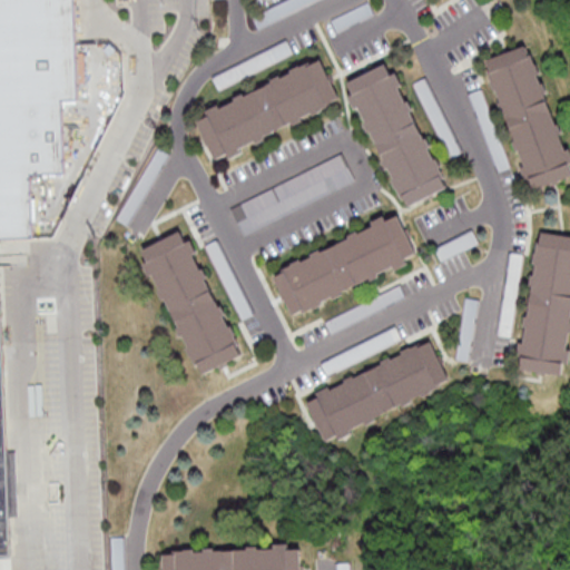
[(0,0),(0,238),(1,238),(33,237),(31,175),(62,174),(60,99),(80,99),(76,0),(0,0)]
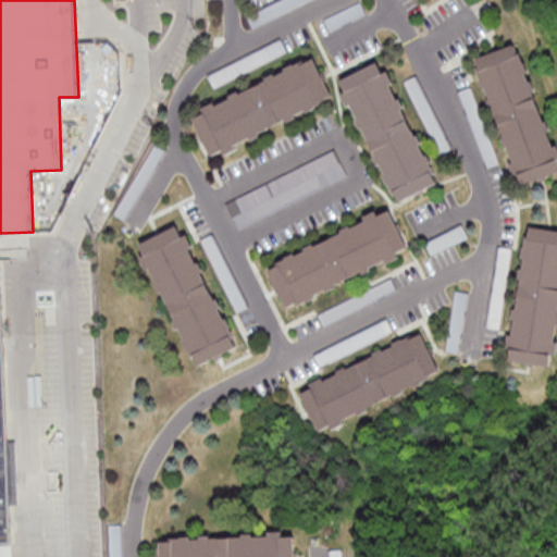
[(254,29),(313,0),(281,0),(247,16),(254,29)]
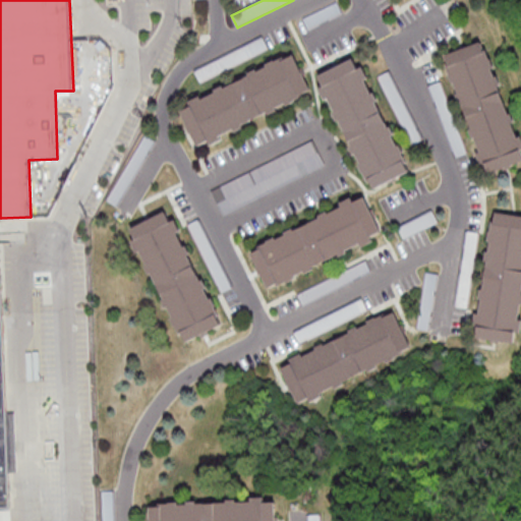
[(309,31),(343,13),(338,1),(303,18),(309,31)]
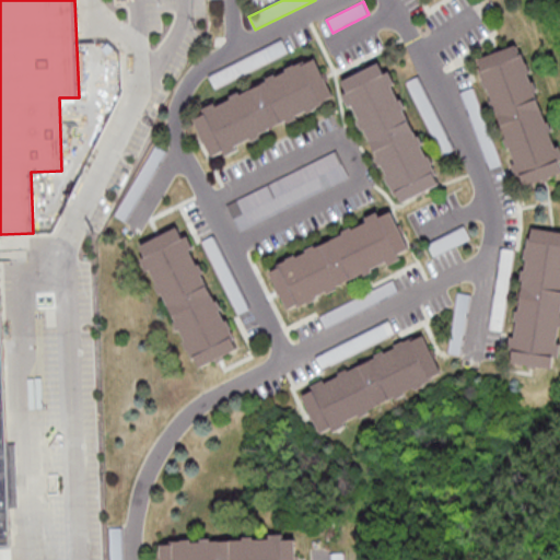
[(217,90),(289,53),(282,39),(210,77),(217,90)]
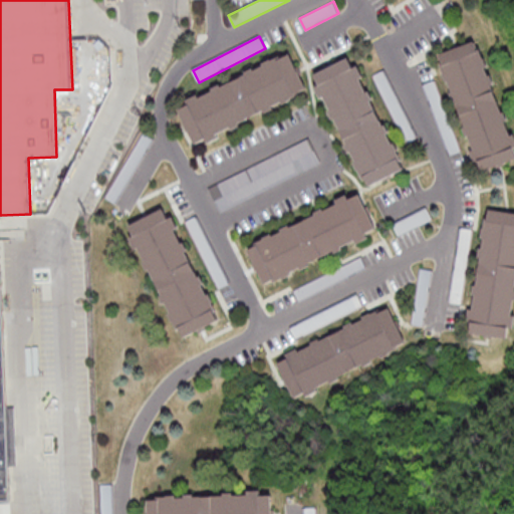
[(481,49),(485,60),(486,60),(489,68),(487,69),(490,79),(493,78),(496,87),(493,88),(503,114),(505,113),(508,122),(506,123),(511,138),(513,137),(513,162),(482,174),(478,163),(473,165),(469,153),(473,152),(467,137),(465,138),(462,129),(464,127),(454,100),(452,101),(449,93),(451,92),(448,82),(446,83),(443,74),(444,74),(440,65),(443,64),(440,55),(475,42),(478,50),(481,49)]
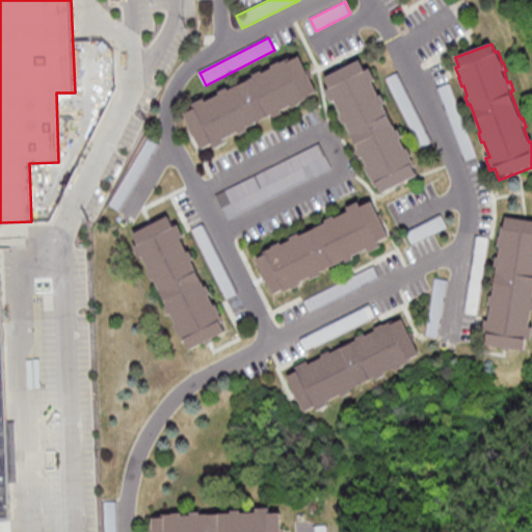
[(312,98),(301,103),(302,104),(294,108),(293,106),(283,111),(284,113),(275,117),(274,115),(248,129),(249,131),(241,135),(240,133),(225,140),(228,143),(216,150),(213,144),(203,151),(185,115),(195,110),(192,105),(204,99),(206,103),(220,95),(219,94),(229,88),(230,90),(256,77),(255,75),(263,71),(264,73),(273,68),(272,65),(281,61),(282,62),(290,58),(292,60),(300,56),(318,90),(311,95),(312,98)]
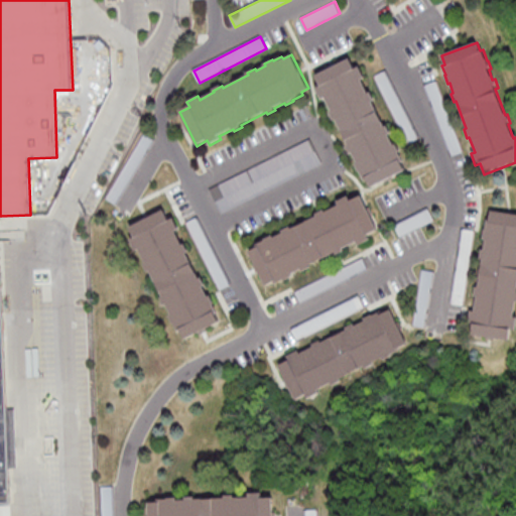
[(365,181),(360,171),(359,172),(355,164),(357,163),(352,153),(350,154),(346,146),(348,145),(336,119),(334,120),(330,112),(332,111),(326,98),(321,99),(316,88),(320,86),(315,75),(350,58),(355,69),(360,67),(366,78),(362,79),(369,94),(371,93),(375,102),(373,103),(386,128),(388,127),(392,135),(390,136),(394,145),(396,144),(400,152),(399,153),(404,162),(401,163),(405,171),(371,188),(367,180),(365,181)]
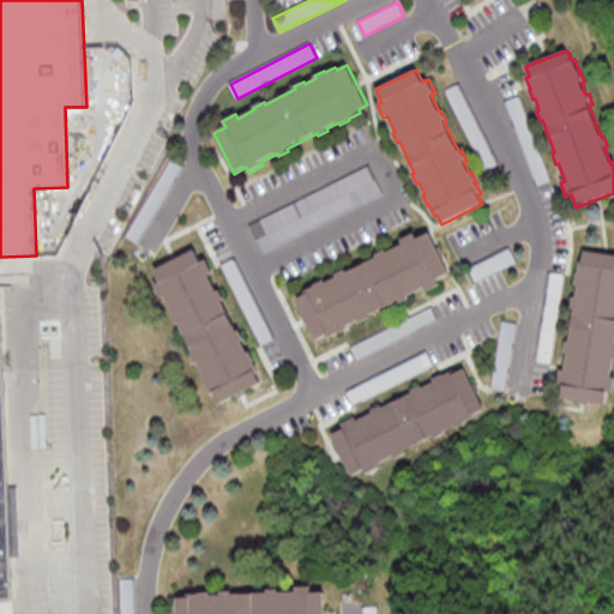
[(486,172),(500,164),(461,84),(446,91),(486,172)]
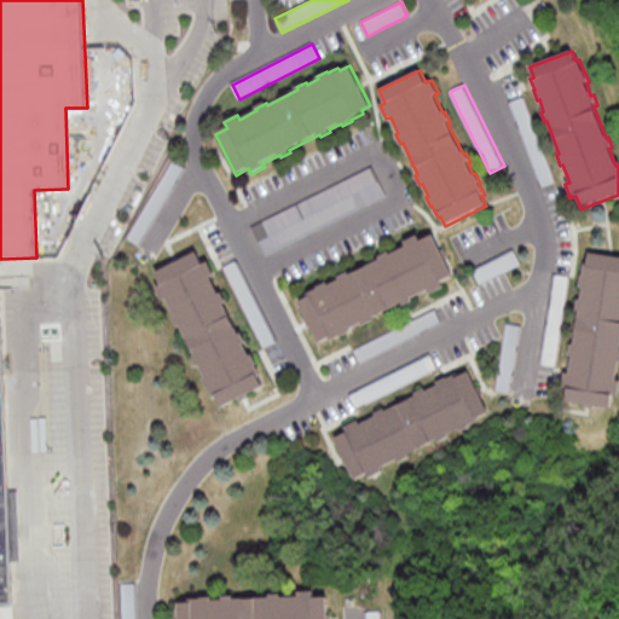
[(140,247),(186,168),(171,160),(126,238),(140,247)]
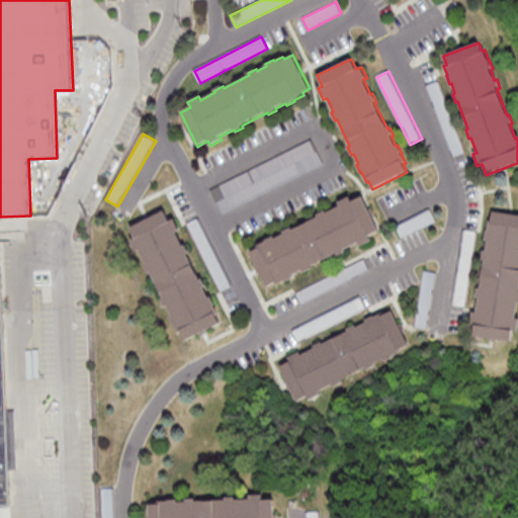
[(223,214),(210,190),(312,140),(324,164),(223,214)]
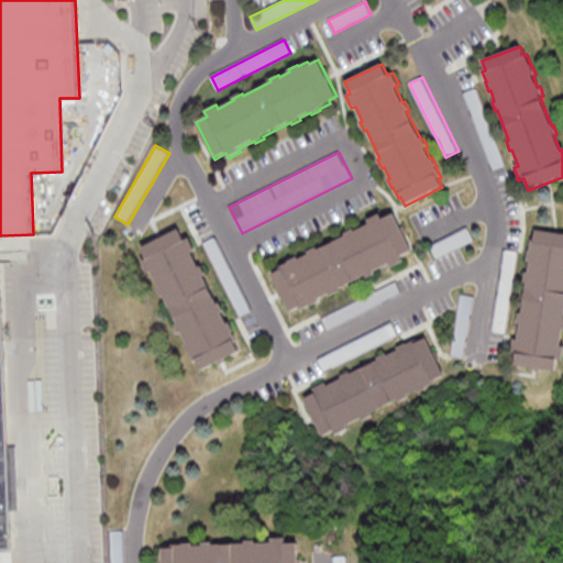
[(278,268),(289,263),(288,262),(297,257),(298,260),(309,254),(308,252),(317,247),(318,250),(345,236),(344,234),(353,230),(354,232),(370,224),(367,221),(379,214),(383,220),(394,214),(412,252),(401,257),(404,262),(392,268),(390,264),(374,273),(375,275),(366,279),(364,277),(339,290),(340,294),(331,297),(330,295),(318,300),(319,302),(310,307),(309,306),(300,310),(299,308),(289,312),(271,275),(279,272),(278,268)]
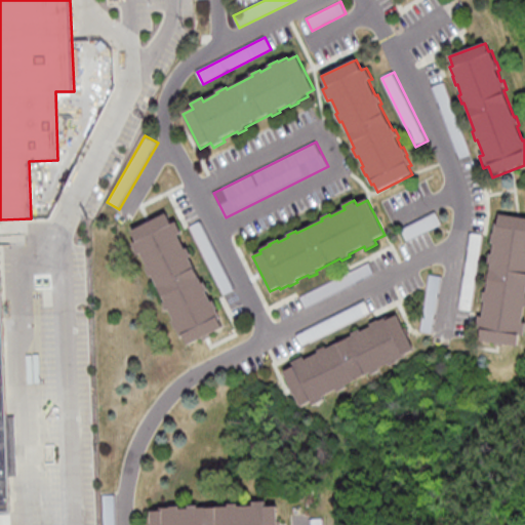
[(407,241),(441,225),(436,212),(401,229),(407,241)]
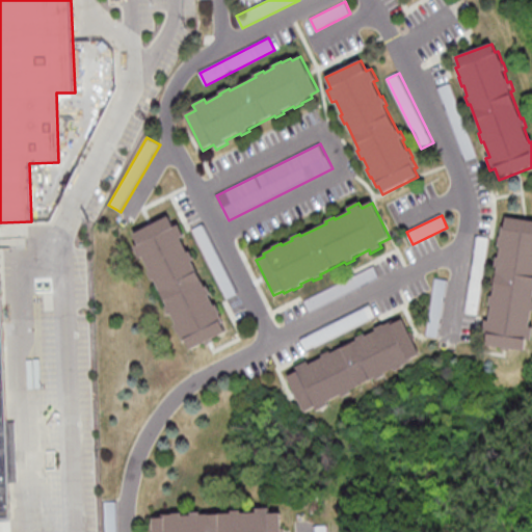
[(186,344),(181,334),(179,335),(176,326),(178,325),(173,315),(170,316),(165,308),(168,307),(155,281),(153,282),(149,273),(151,272),(143,258),(140,260),(134,248),(139,245),(134,235),(169,217),(175,228),(179,225),(185,237),(182,238),(189,254),(191,253),(195,261),(193,262),(207,288),(209,287),(213,295),(211,296),(216,307),(218,306),(222,314),(221,314),(225,323),(223,324),(228,334),(192,351),(188,343),(186,344)]
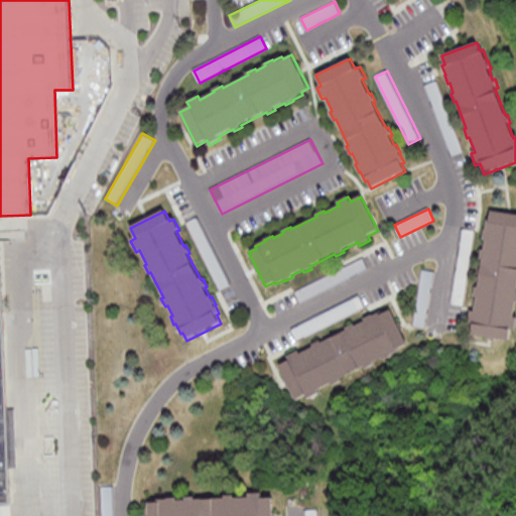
[(515,309),(515,317),(515,330),(512,330),(510,341),(473,336),(475,324),(469,323),(471,308),(475,309),(477,295),(475,294),(477,285),(479,285),(483,256),(481,256),(482,247),(485,247),(486,238),(484,238),(485,229),(486,229),(488,220),(490,220),(492,211),(515,214),(515,309)]
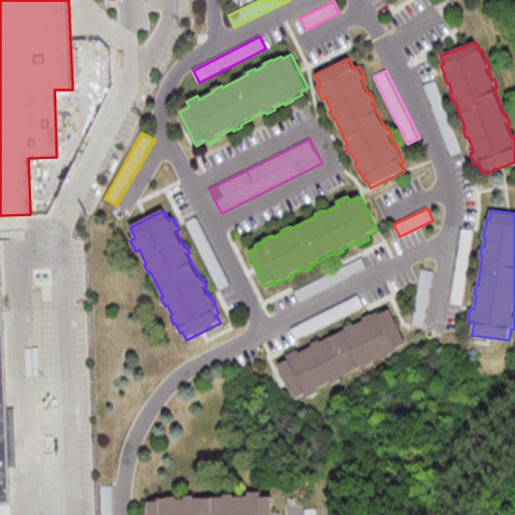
[(0,500),(11,500),(1,215),(0,215),(0,500)]
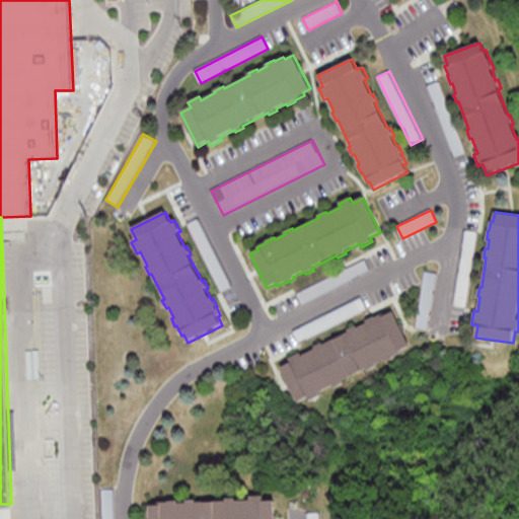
[(455,305),(466,307),(477,232),(466,230),(455,305)]
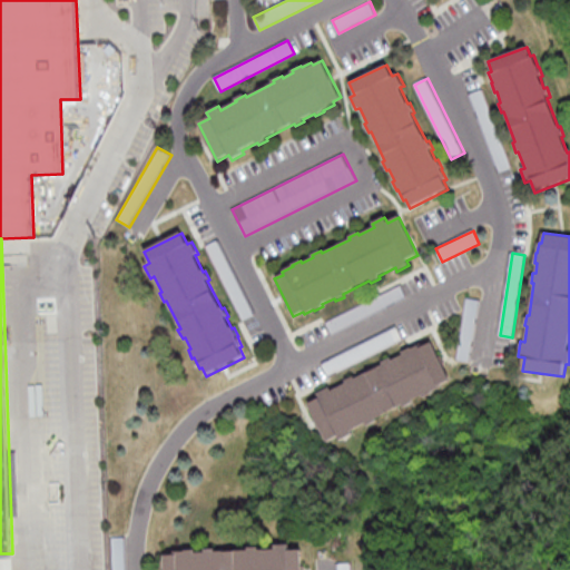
[(472,363),(481,301),(465,298),(457,360),(472,363)]
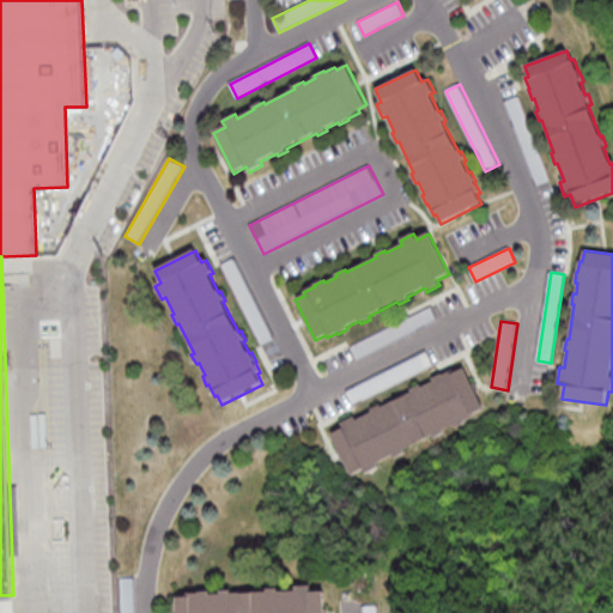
[(478,417),(466,423),(467,425),(457,430),(456,426),(444,432),(445,436),(436,441),(435,437),(404,453),(405,455),(395,460),(394,456),(378,465),(380,468),(366,475),(364,469),(351,475),(332,435),(344,429),(341,423),(354,417),(356,420),(374,412),(372,410),(382,405),(383,407),(412,394),(411,390),(420,386),(422,388),(435,382),(434,380),(443,375),(444,376),(454,371),(456,374),(466,369),(486,410),(477,414),(478,417)]
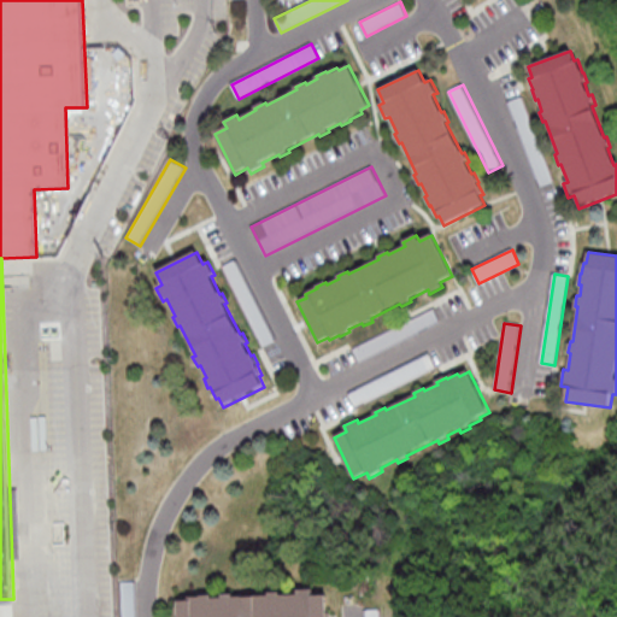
[(188,599),(201,599),(201,597),(212,597),(212,599),(223,599),(223,597),(234,595),(234,599),(270,597),(270,594),(281,594),(281,597),(299,595),(299,592),(315,591),(315,597),(329,597),(329,616),(177,616),(177,603),(188,603),(188,599)]
